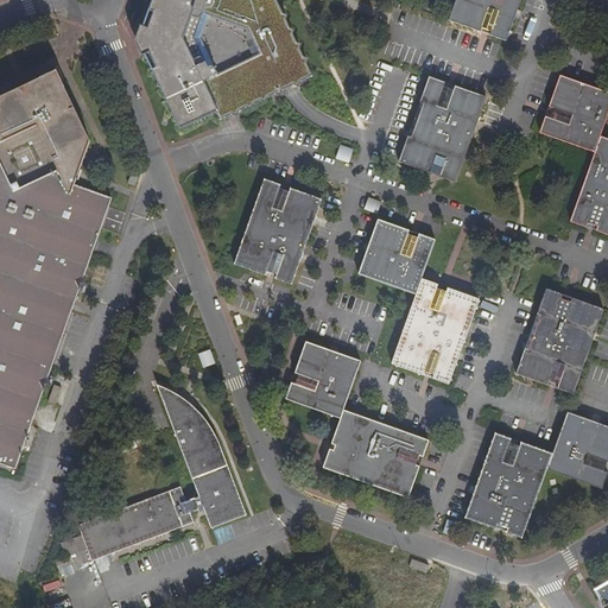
[(144,58),(178,128),(194,121),(215,113),(219,119),(312,75),(276,0),(152,0),(141,27),(151,30),(152,55),(144,58)]
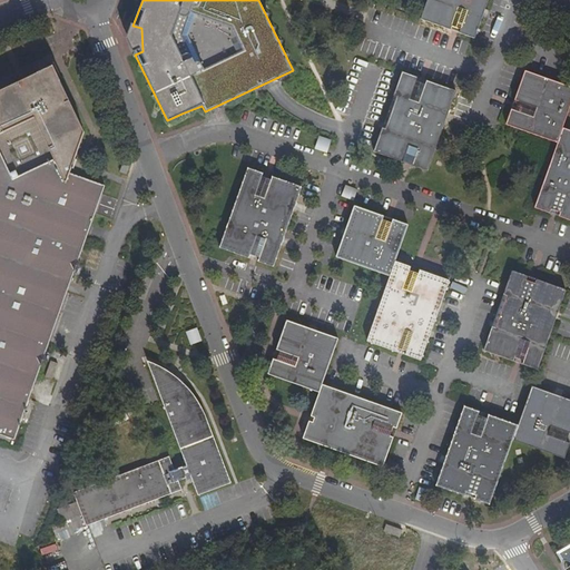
[(428,0),(421,20),(450,31),(451,27),(460,29),(458,33),(474,39),(485,7),(488,0),(428,0)]
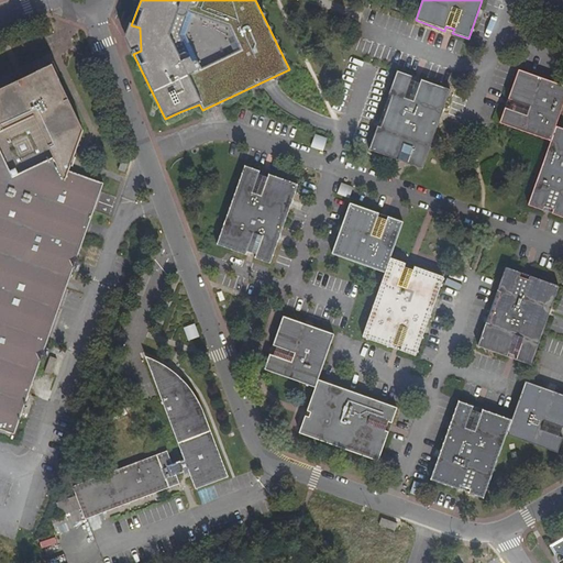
[(127,40),(133,54),(141,51),(140,28),(131,25),(127,40)]
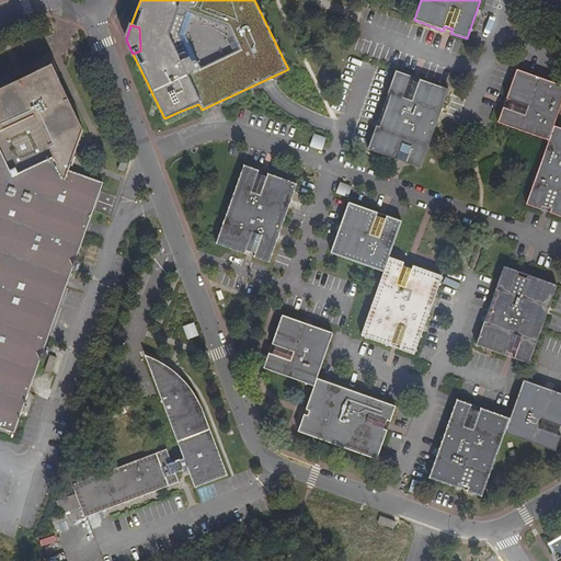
[(0,146),(69,170),(83,129),(53,65),(0,90),(0,146)]
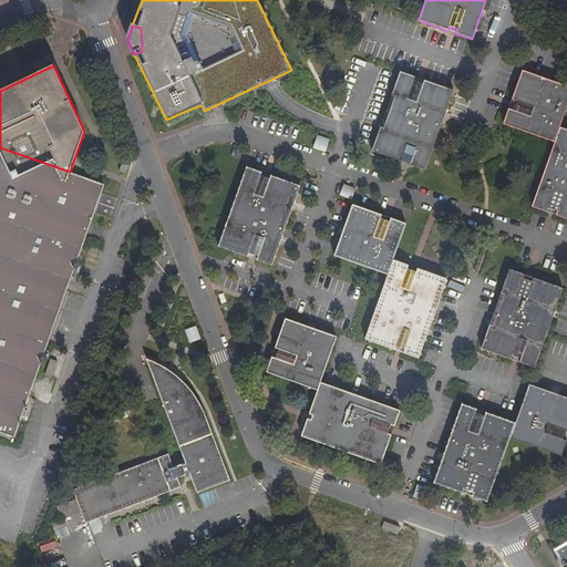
[(555,143),(562,127),(560,126),(566,106),(566,85),(523,70),(512,100),(516,101),(513,110),(508,109),(503,124),(555,143)]
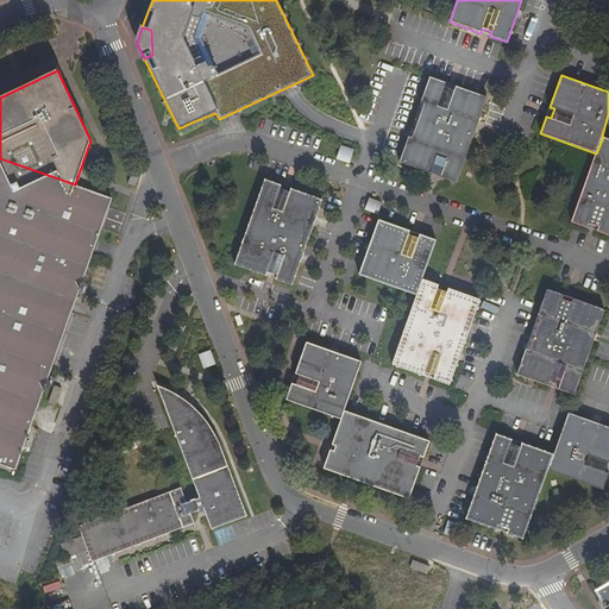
[(399,163),(432,174),(433,170),(440,171),(439,176),(457,182),(488,96),(456,86),(453,90),(445,87),(446,82),(429,76),(399,163)]
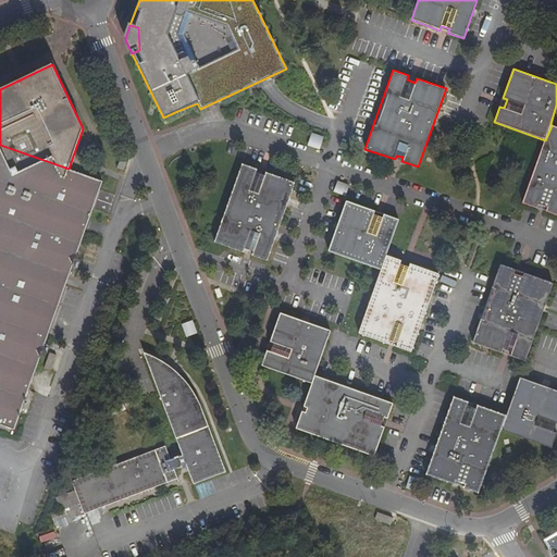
[(540,157),(523,203),(529,206),(531,202),(541,208),(541,206),(546,207),(545,209),(548,211),(555,211),(553,214),(556,215),(556,126),(552,125),(545,140),(540,157)]
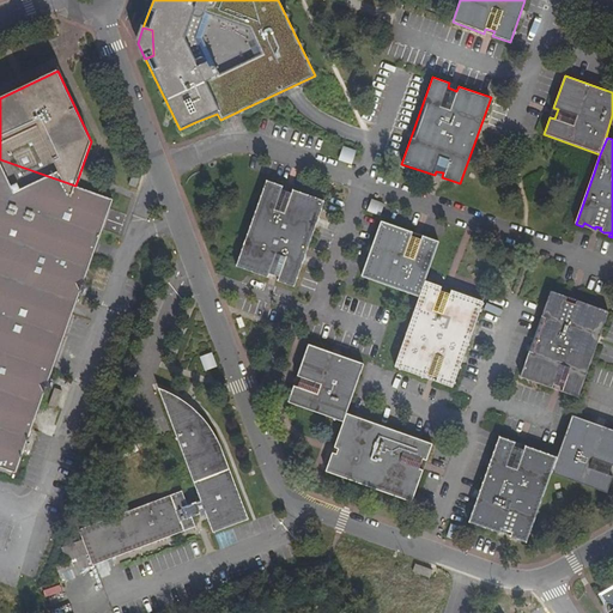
[(345,146),(340,161),(353,164),(358,151),(345,146)]
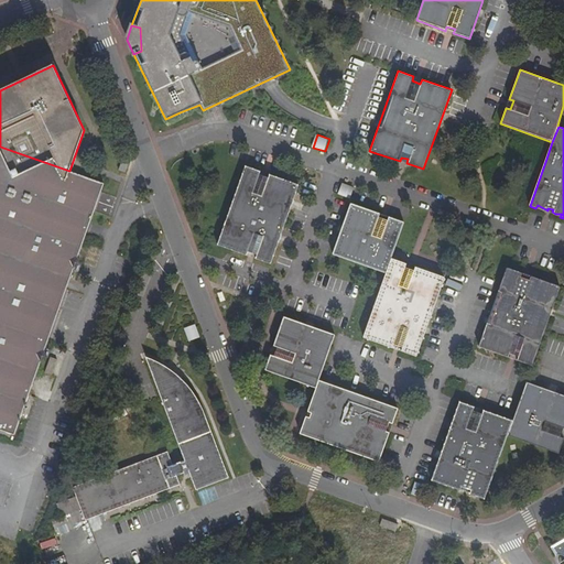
[(69,171),(0,147),(0,430),(14,435),(105,184),(69,171)]
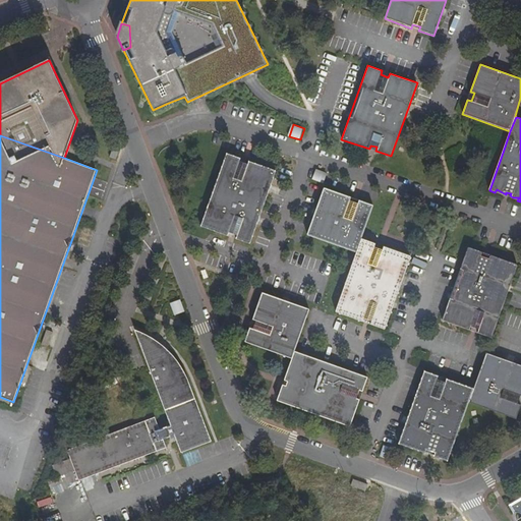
[(488,190),(489,190),(505,147),(505,146),(488,190)]
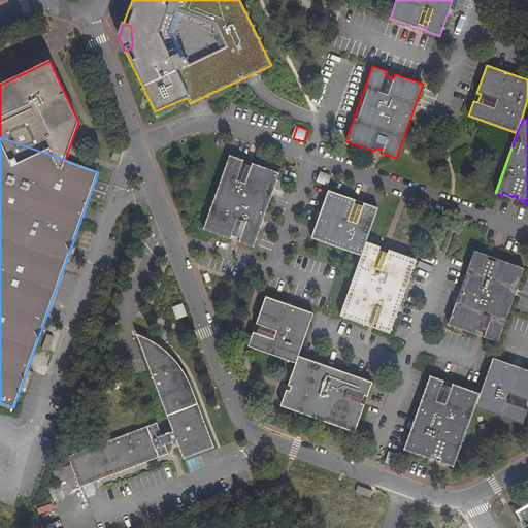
[(203,229),(231,238),(232,235),(240,238),(239,241),(254,246),(281,172),(253,163),(251,166),(242,163),(244,160),(230,155),(203,229)]
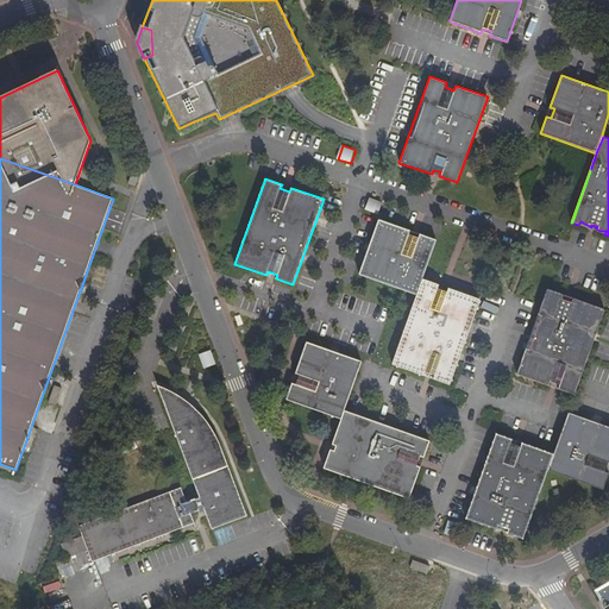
[(371,198),(366,209),(380,214),(383,202),(371,198)]
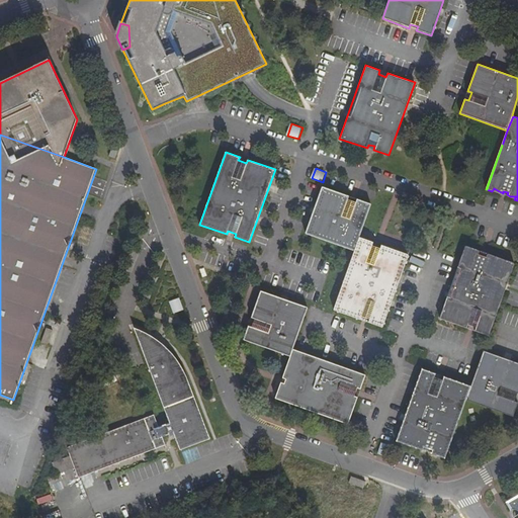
[(359,238),(371,204),(357,199),(357,202),(348,199),(349,196),(323,186),(306,234),(355,251),(359,238)]
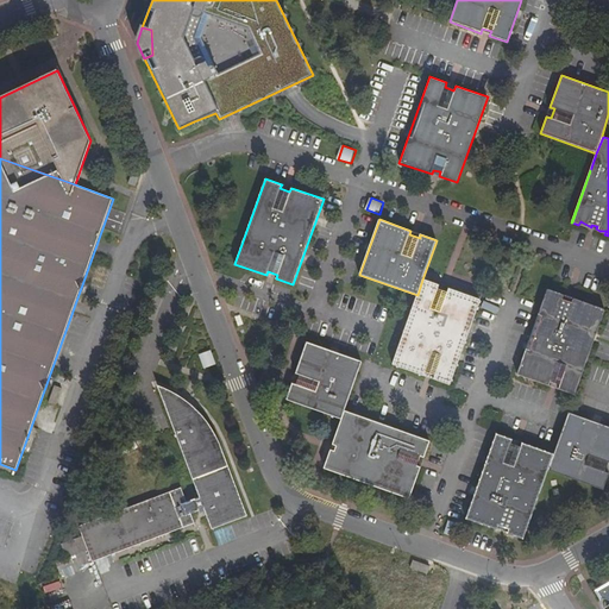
[(581,221),(578,225),(604,234),(607,231),(600,231),(596,228),(597,226),(591,225),(591,227),(581,221)]
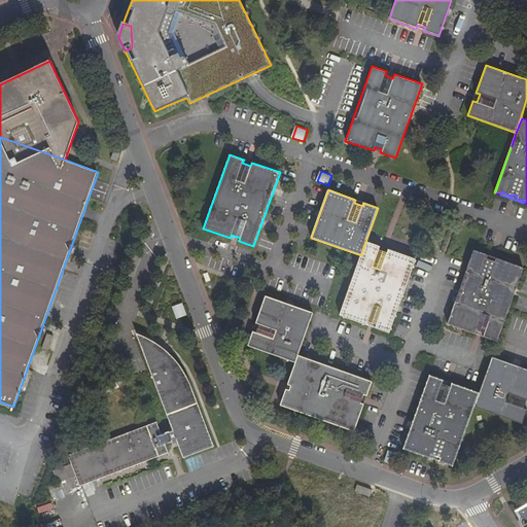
[(340,315),(366,325),(367,321),(377,324),(376,328),(389,334),(416,259),(389,250),(387,253),(379,250),(380,247),(365,242),(361,255),(340,315)]
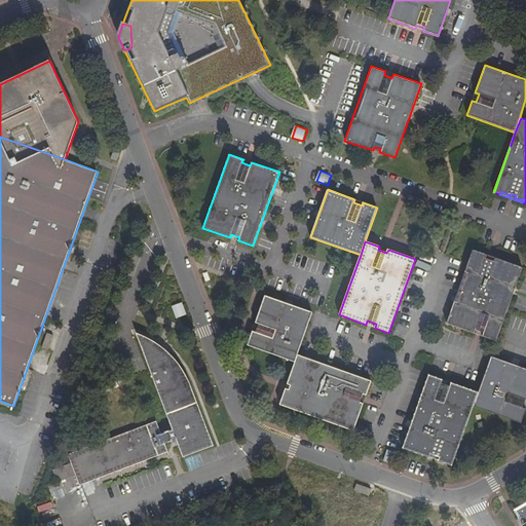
[(522,267),(502,261),(500,264),(493,259),(491,262),(487,260),(488,258),(484,256),(478,256),(479,253),(473,251),(446,324),(473,333),(475,330),(483,332),(481,336),(495,341),(522,267)]
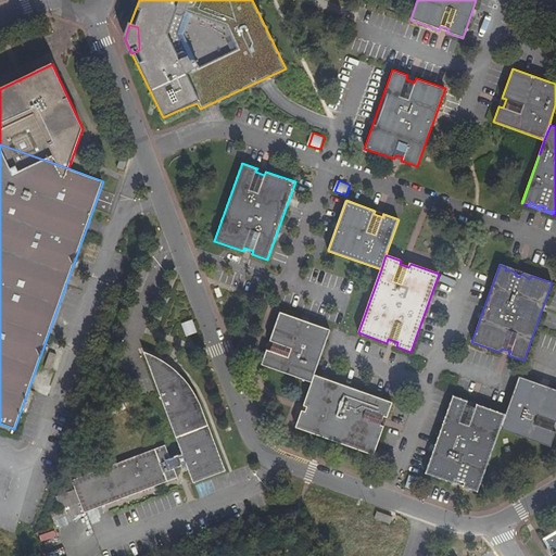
[(529,279),(531,276),(506,267),(505,270),(512,270),(516,273),(515,275),(519,277),(521,274),(529,279)]
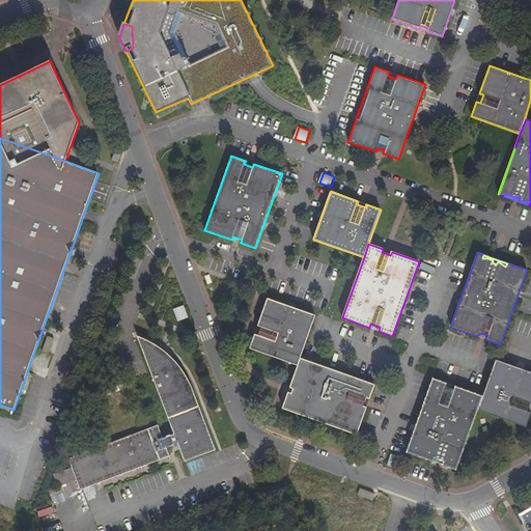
[(301,358),(309,334),(316,315),(267,298),(257,325),(261,327),(258,335),(254,334),(249,348),(298,365),(301,358)]
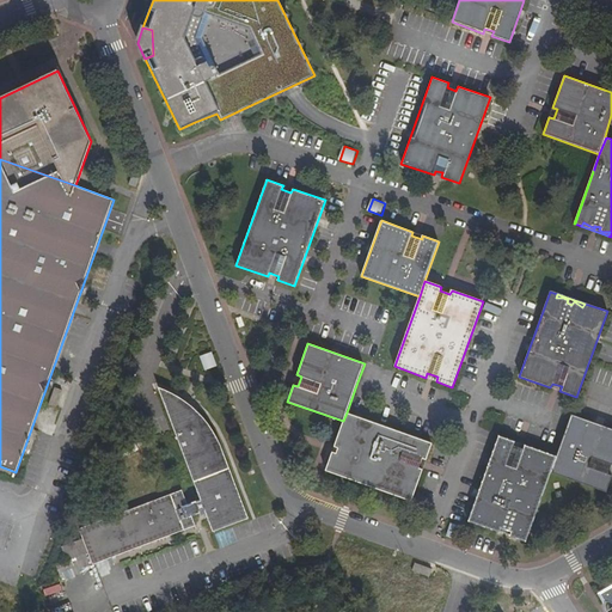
[(202,355),(206,369),(218,366),(214,353),(202,355)]
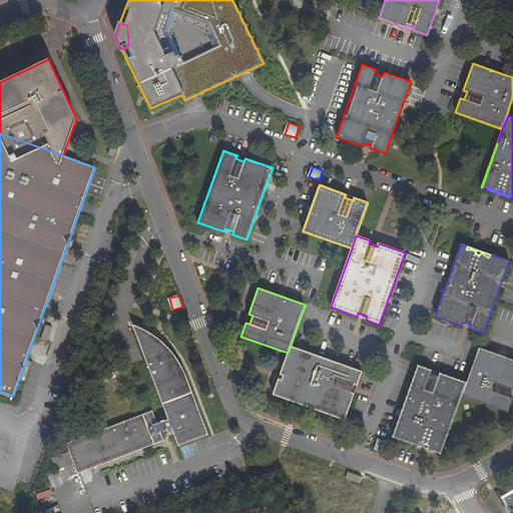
[(151,340),(153,336),(146,331),(133,325),(168,419),(158,423),(153,410),(67,444),(78,473),(164,440),(161,433),(167,431),(172,429),(179,446),(208,435),(185,372),(183,367),(178,360),(172,352),(163,343),(159,346),(151,340)]
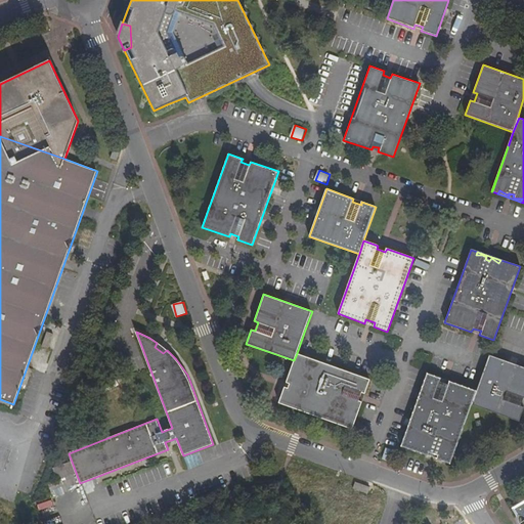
[(167,350),(157,343),(155,347),(163,353),(167,350)]
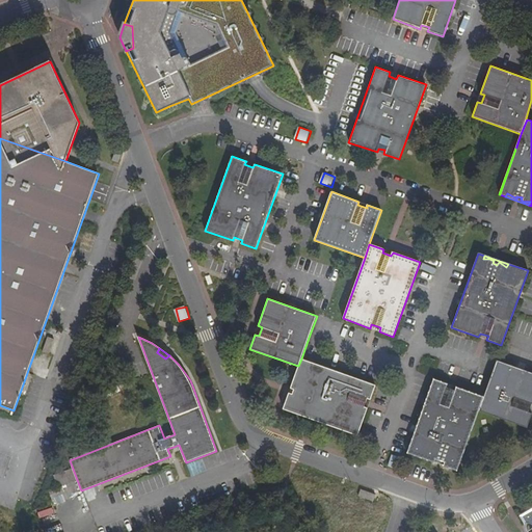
[(375,386),(301,358),(298,366),(290,391),(286,400),(283,409),(357,435),(368,408),(364,406),(367,398),(370,400),(375,386)]
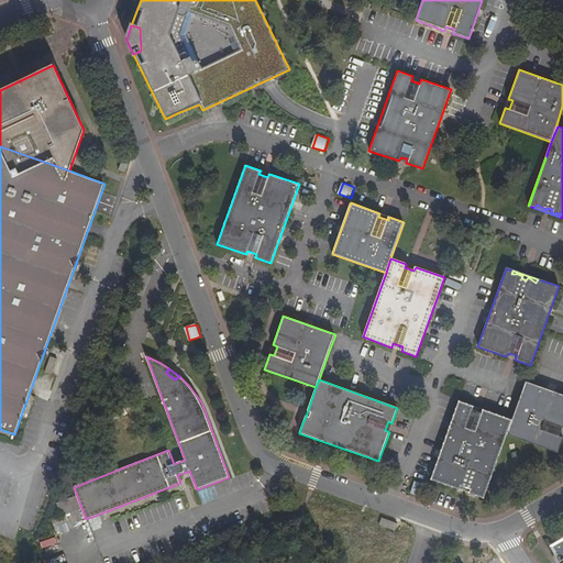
[(506,435),(538,446),(556,453),(558,451),(562,438),(560,437),(559,437),(562,427),(562,395),(526,383),(525,382),(509,420),(482,409),(479,414),(471,410),(472,406),(457,401),(429,479),(446,486),(451,487),(453,484),(461,489),(462,487),(466,488),(465,490),(470,493),(475,493),(474,496),(483,498),(495,465),(506,435)]
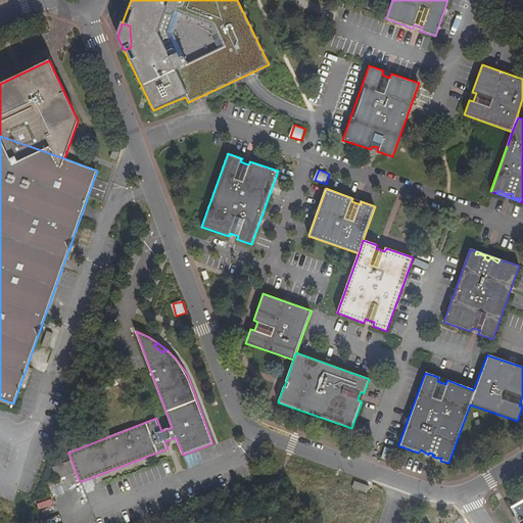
[(421,449),(419,453),(431,457),(440,461),(441,458),(436,458),(432,456),(433,454),(429,453),(428,455),(421,449)]
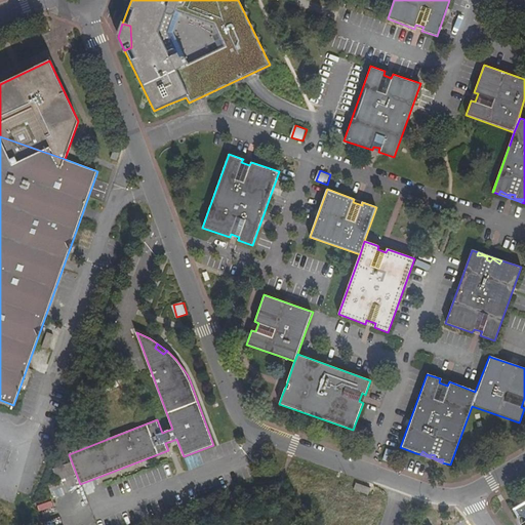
[(199,453),(188,458),(192,469),(203,465),(199,453)]
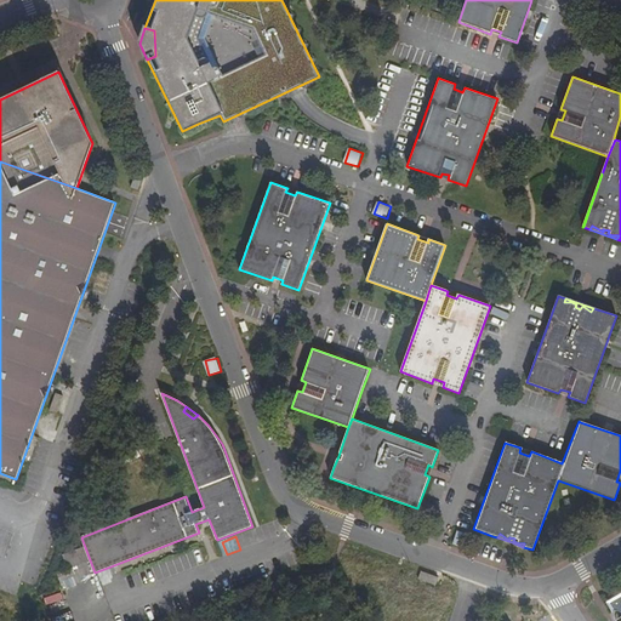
[(79,551),(66,554),(68,568),(83,564),(79,551)]
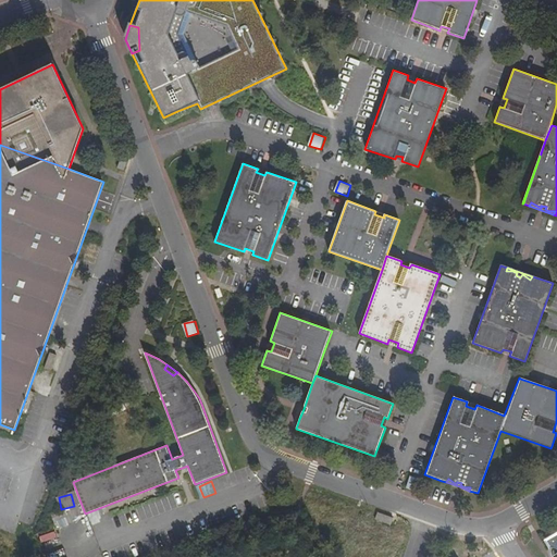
[(392,518),(376,511),(374,519),(390,524),(392,518)]
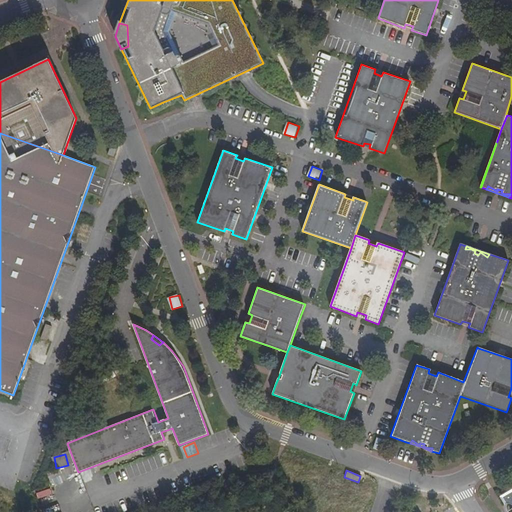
[(511,490),(503,496),(506,503),(508,503),(510,503),(511,505),(511,504),(511,490)]
